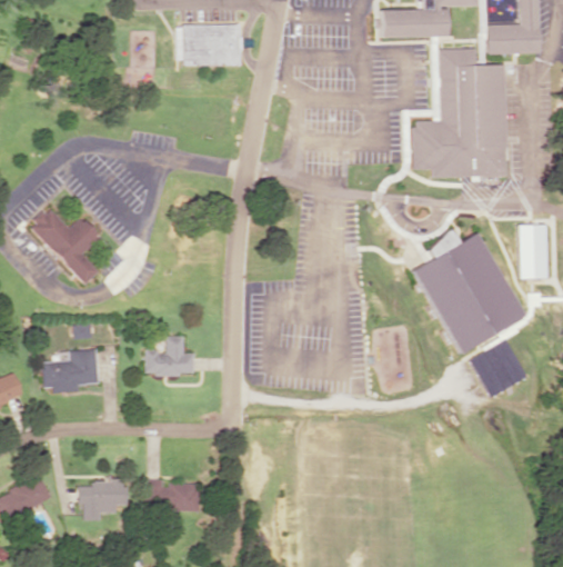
[(539,0),(540,55),(488,56),(486,25),(520,25),(519,0),(478,0),(478,7),(446,7),(448,39),(381,40),(380,10),(431,9),(430,0),(539,0)]
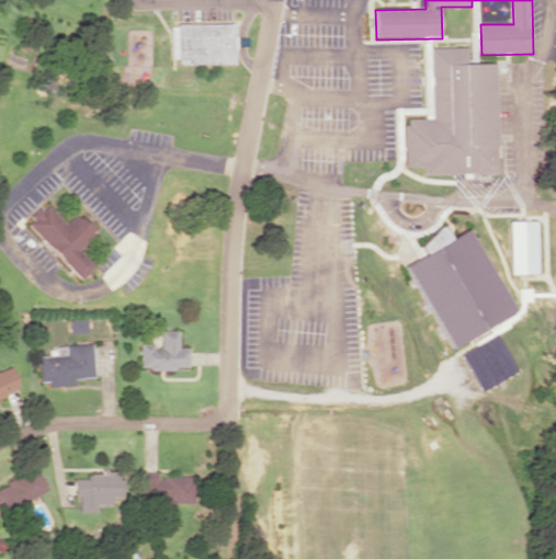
[(180,24),(236,24),(236,64),(180,65),(180,24)]
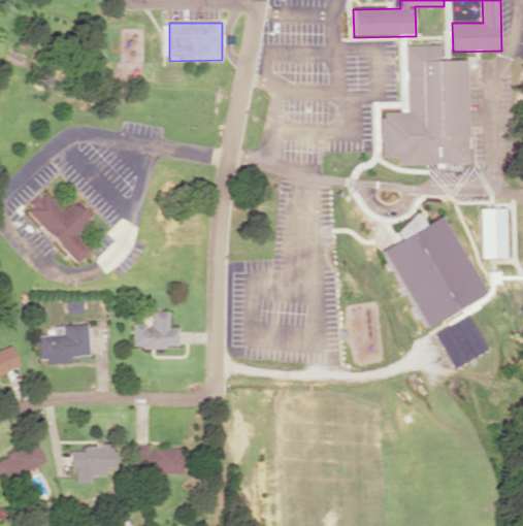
[(409,44),(443,44),(444,60),(468,59),(470,166),(401,167),(401,157),(382,157),(381,111),(409,111),(409,44)]
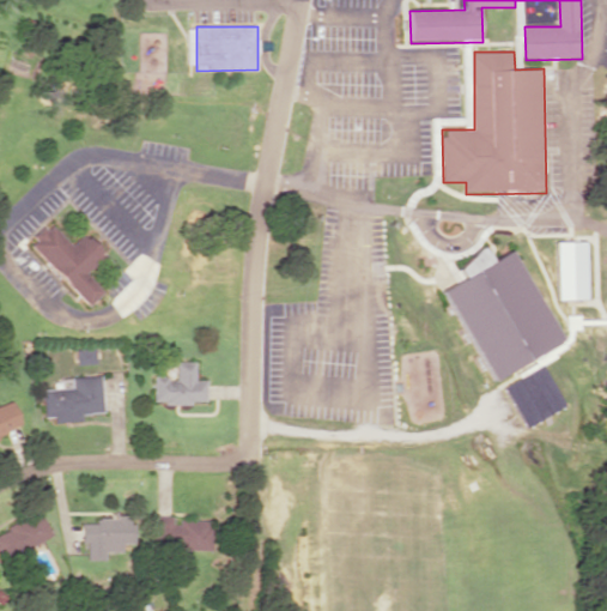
[(34,244),(93,308),(108,294),(91,274),(109,256),(89,235),(76,247),(54,224),(34,244)]
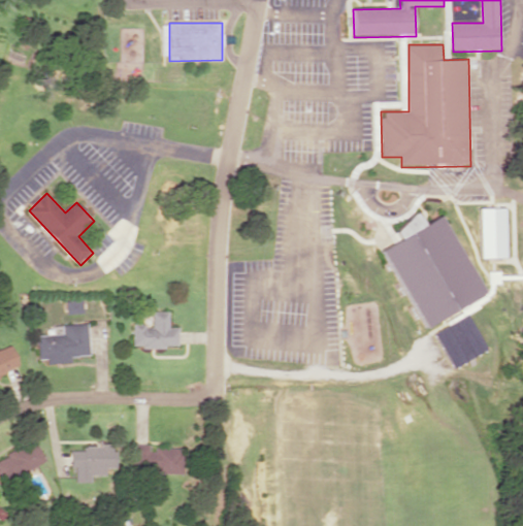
[(482,208),(508,207),(509,259),(483,258),(482,208)]
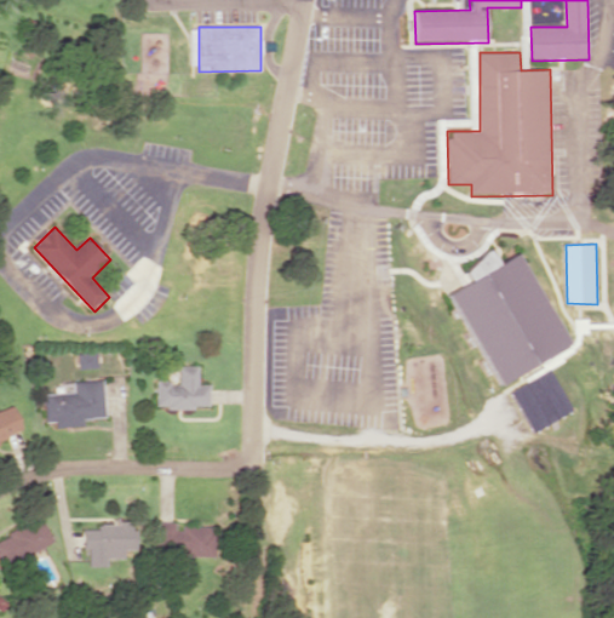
[(464,273),(488,251),(500,262),(517,253),(572,343),(499,387),(447,293),(470,282),(464,273)]
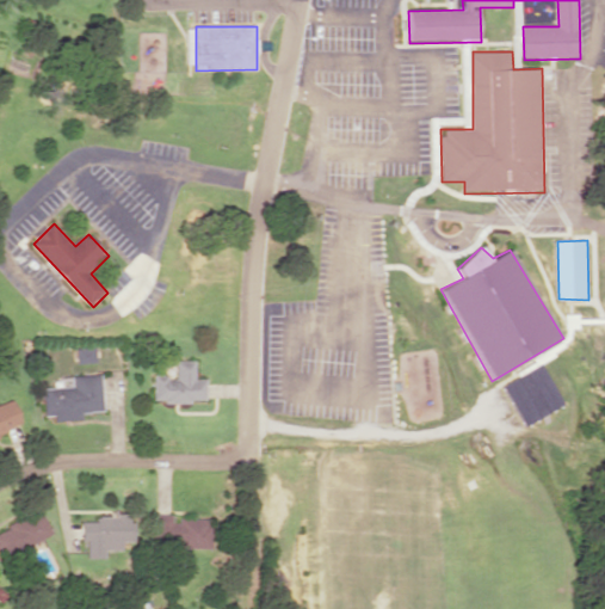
[(80,365),(100,364),(99,349),(80,350),(80,365)]
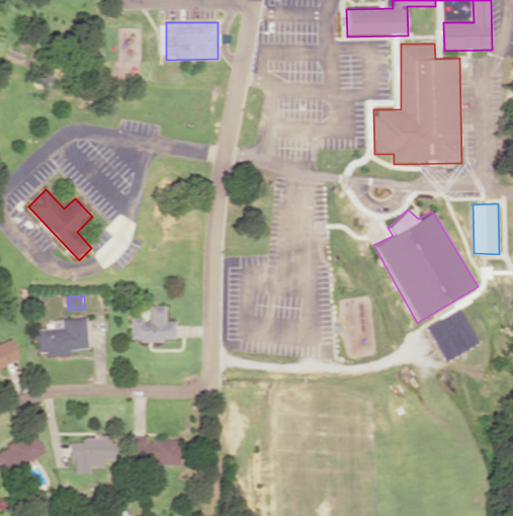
[(134,320),(134,342),(178,342),(178,322),(168,322),(168,307),(152,307),(152,320),(134,320)]
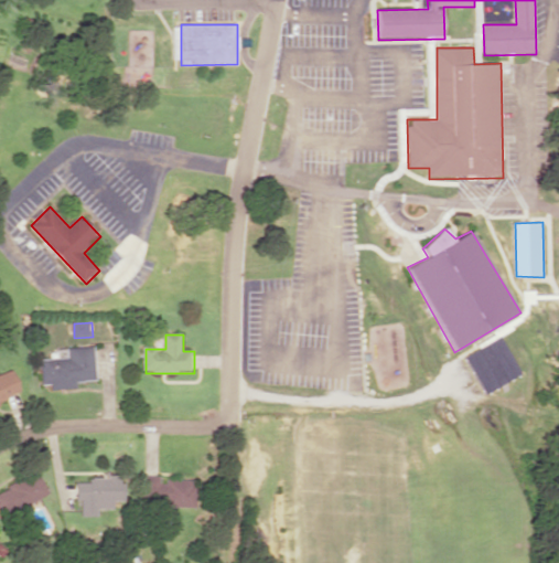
[(464,357),(486,395),(523,375),(501,337),(464,357)]
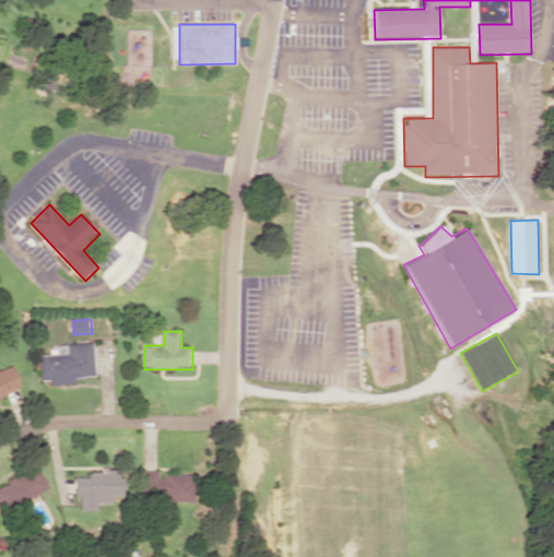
[(96,344),(68,345),(69,355),(42,356),(43,381),(51,381),(51,387),(78,386),(78,379),(97,378),(96,344)]
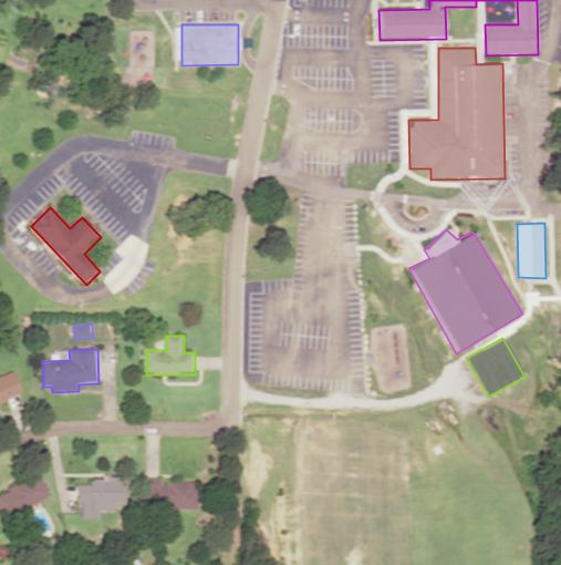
[(0,493),(0,509),(6,520),(53,497),(41,473),(0,493)]
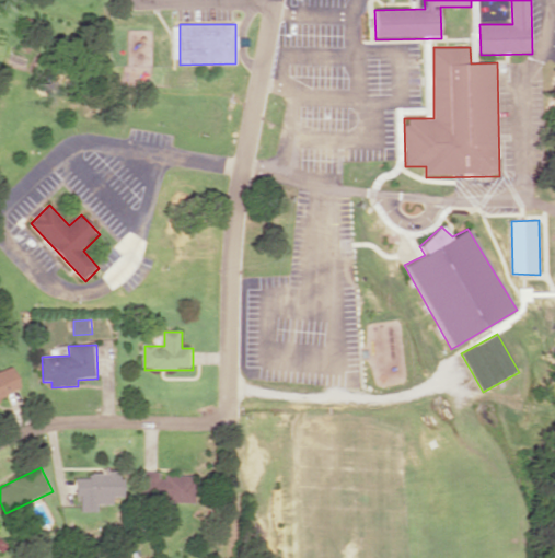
[(125,498),(125,472),(92,472),(92,479),(78,479),(78,498),(83,498),(83,512),(101,512),(101,507),(116,506),(116,498),(125,498)]
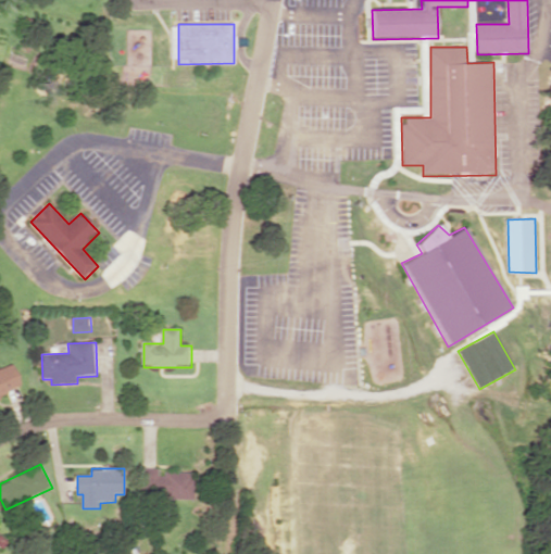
[(163,473),(163,470),(146,470),(146,500),(196,500),(196,473),(163,473)]
